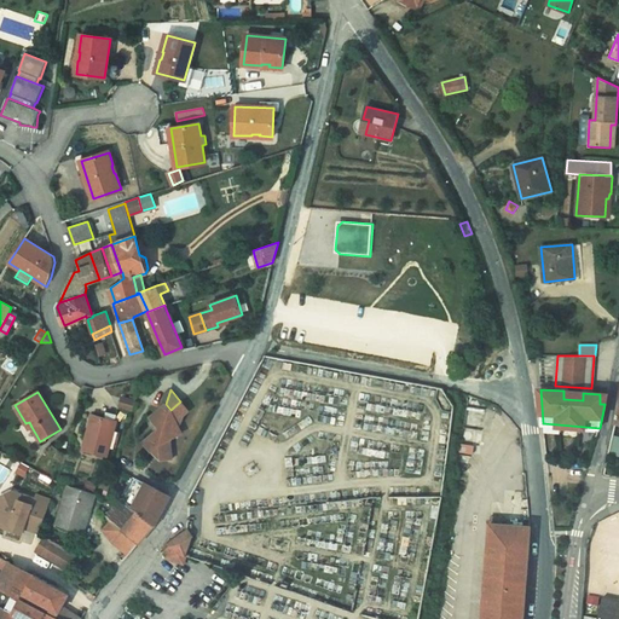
[(136,401),(122,398),(120,406),(133,410),(136,401)]
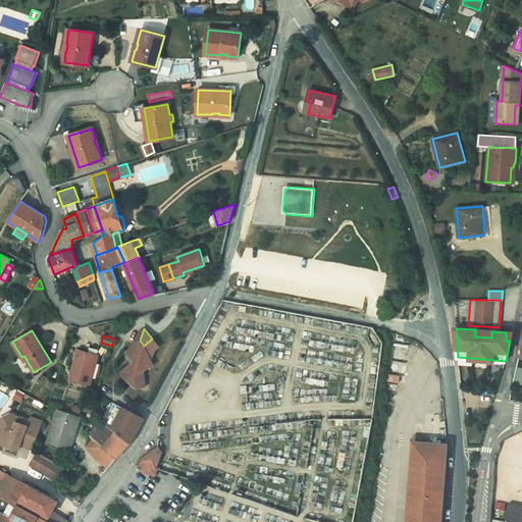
[(126,380),(134,374),(145,387),(143,372),(145,369),(153,365),(149,357),(150,354),(159,347),(152,338),(144,346),(140,341),(126,352),(134,362),(120,373),(126,380)]
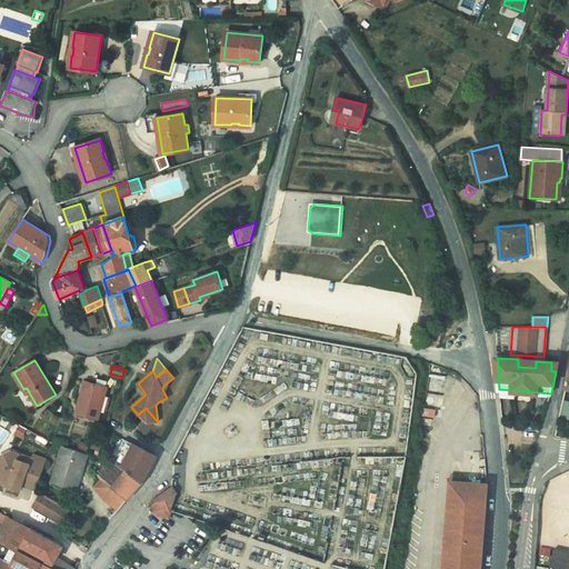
[(86,381),(77,412),(98,419),(107,387),(106,387),(107,381),(98,379),(97,385),(86,381)]
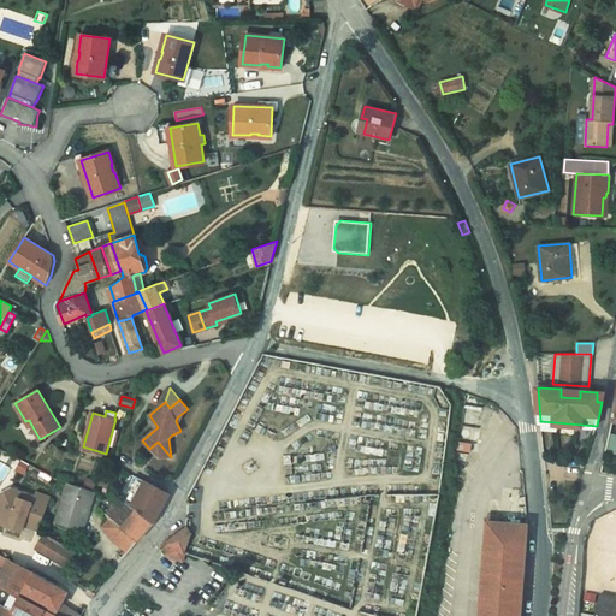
[(615,434),(609,433),(605,450),(615,452),(615,434)]
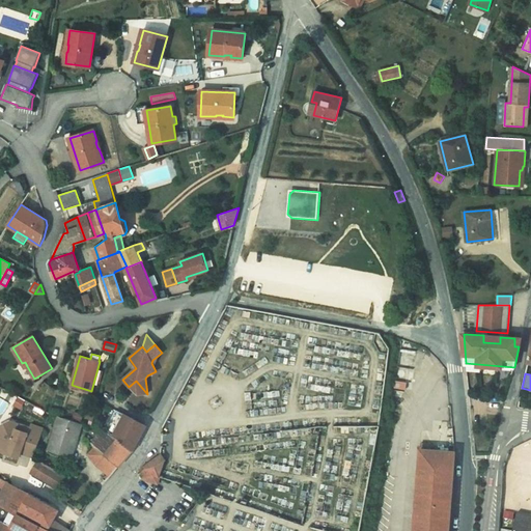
[(147,394),(136,381),(129,387),(138,394),(147,394)]
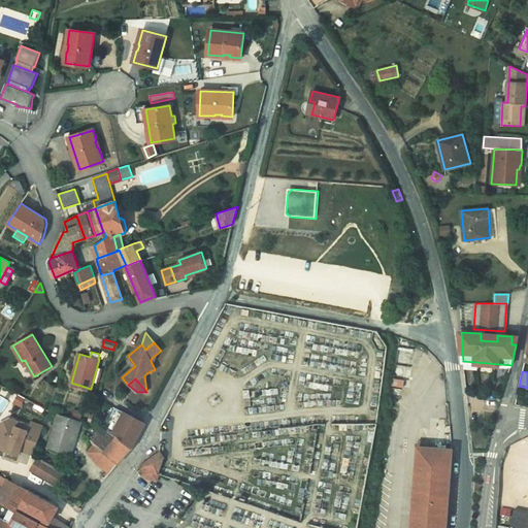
[(24,398),(18,395),(13,402),(20,405),(24,398)]
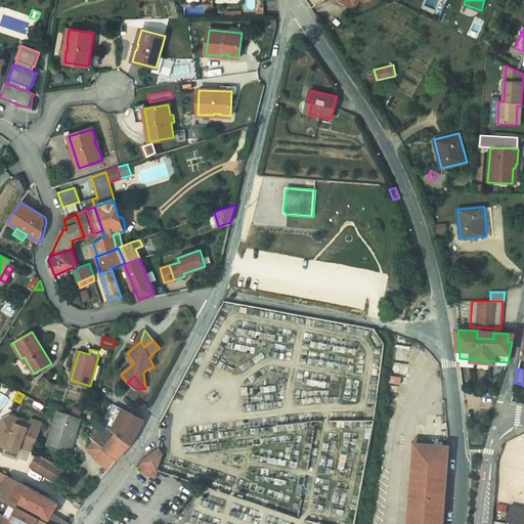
[(115,404),(103,426),(117,434),(130,445),(144,420),(115,404)]
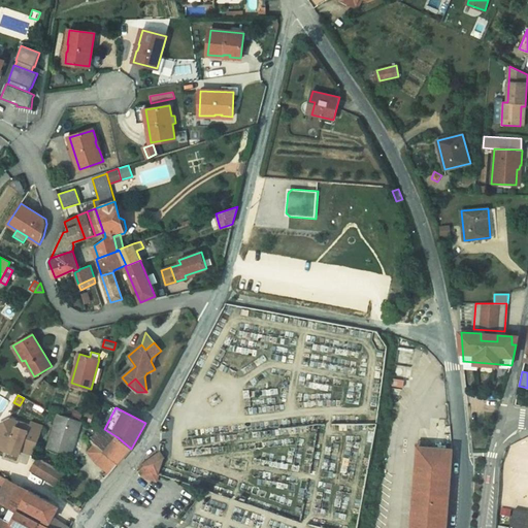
[(83,413),(74,409),(72,417),(80,420),(83,413)]
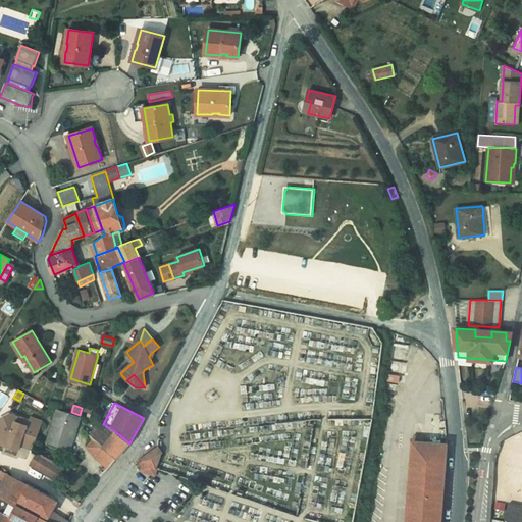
[(69,450),(80,416),(58,410),(47,442),(69,450)]
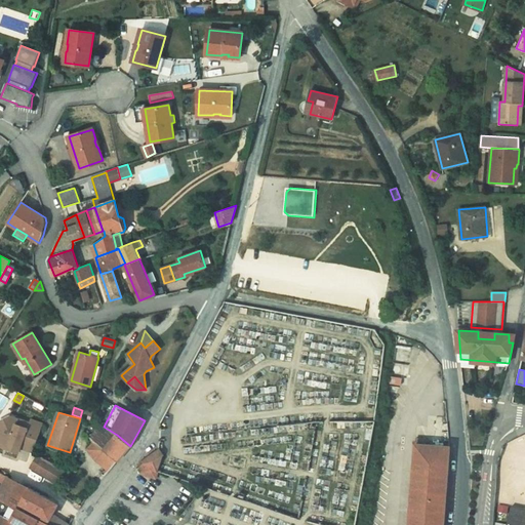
[(10,416),(0,420),(0,431),(0,432),(0,442),(8,445),(7,448),(18,452),(21,447),(33,452),(42,428),(10,416)]
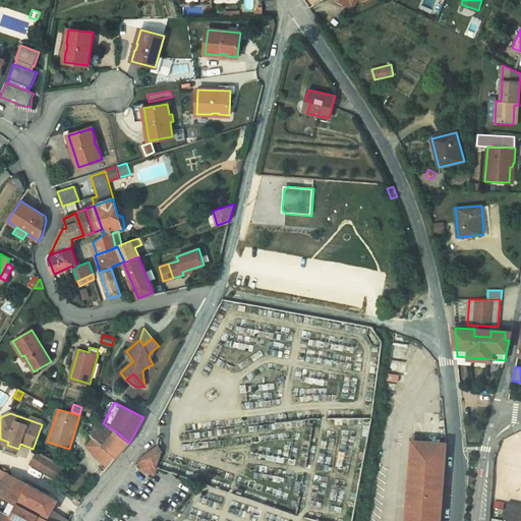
[(116,431),(100,422),(89,436),(94,439),(103,446),(117,457),(129,443),(116,431)]
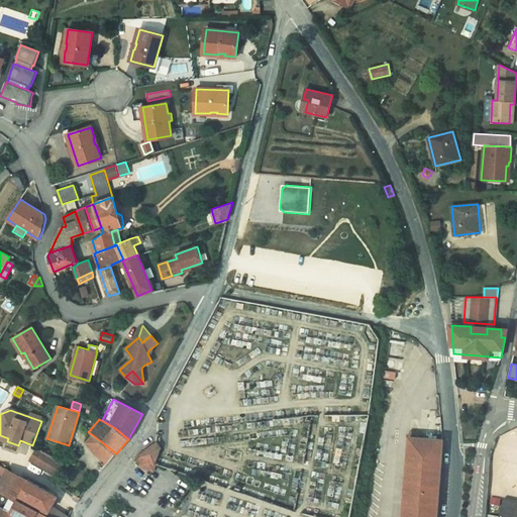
[(436,516),(440,471),(441,467),(440,467),(442,440),(427,439),(418,438),(418,433),(411,432),(403,516),(436,516)]
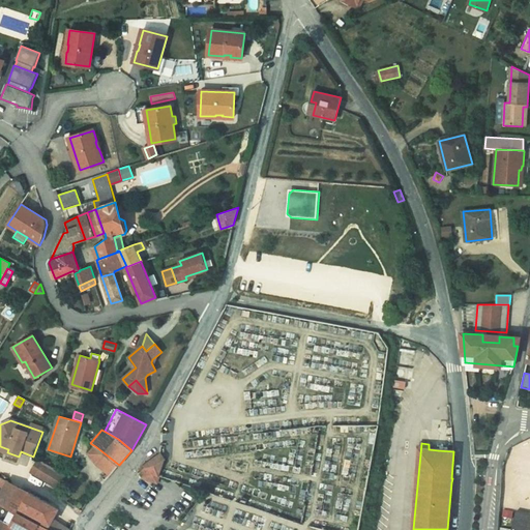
[(95,446),(88,454),(96,463),(105,453),(95,446)]
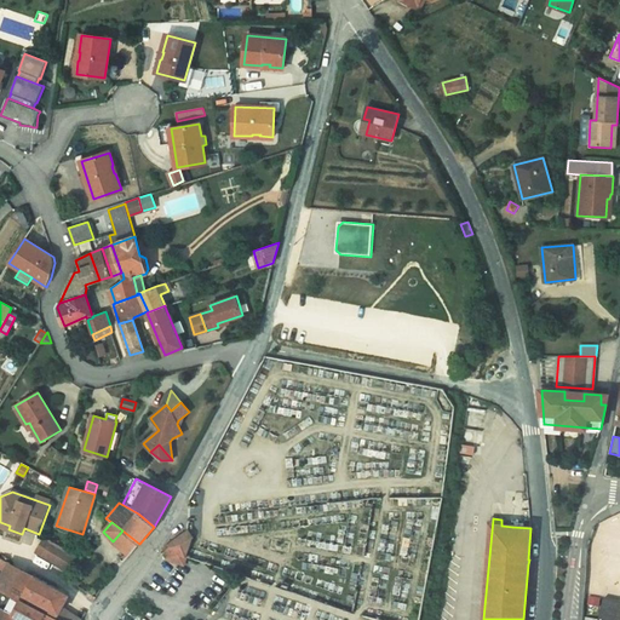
[(193,535),(188,529),(188,530),(164,549),(170,551),(185,556),(193,535)]
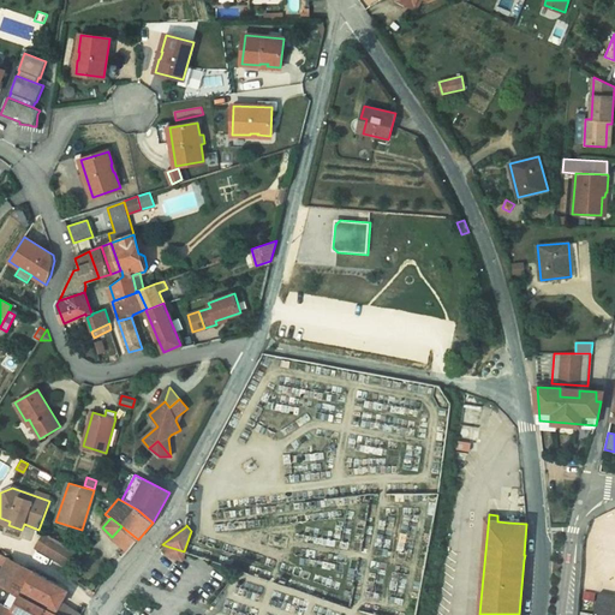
[(138,539),(121,526),(112,537),(129,551),(138,539)]
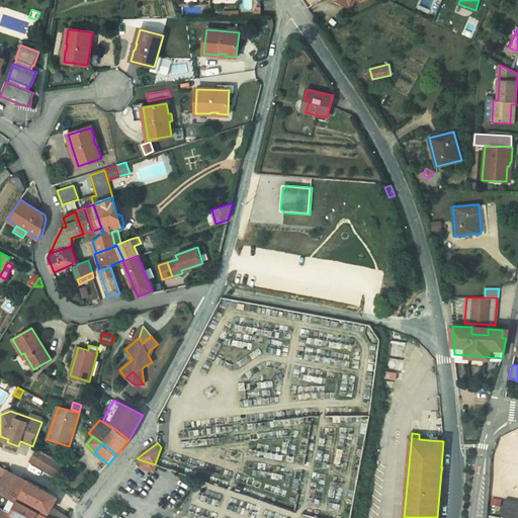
[(38,449),(30,461),(35,464),(42,452),(38,449)]
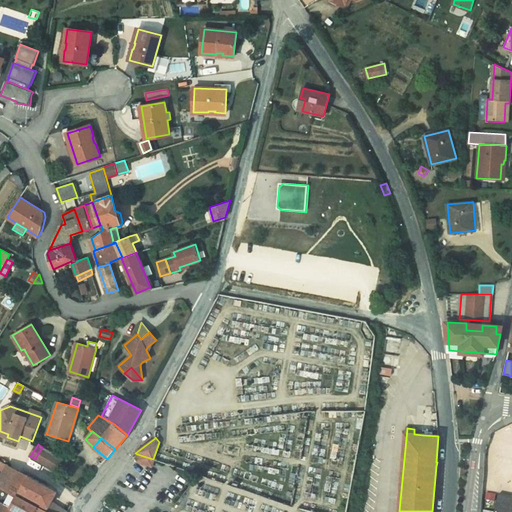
[(63,459),(42,447),(35,459),(56,471),(63,459)]
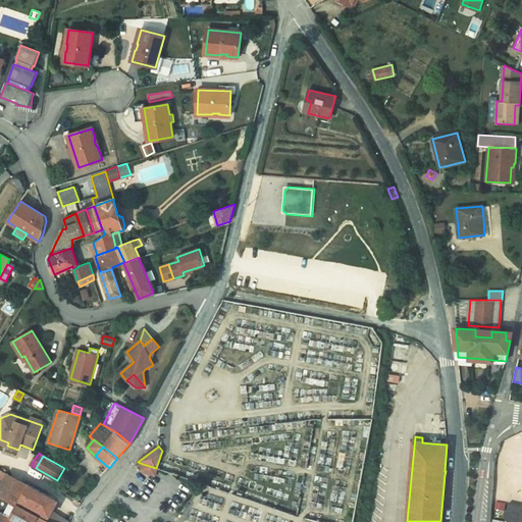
[(156,468),(143,464),(141,471),(155,475),(158,468),(156,468)]
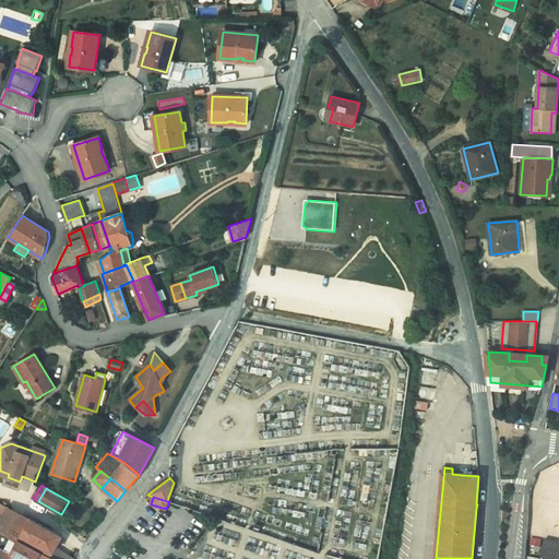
[(73,507),(70,503),(59,521),(72,528),(74,524),(66,520),(73,507)]
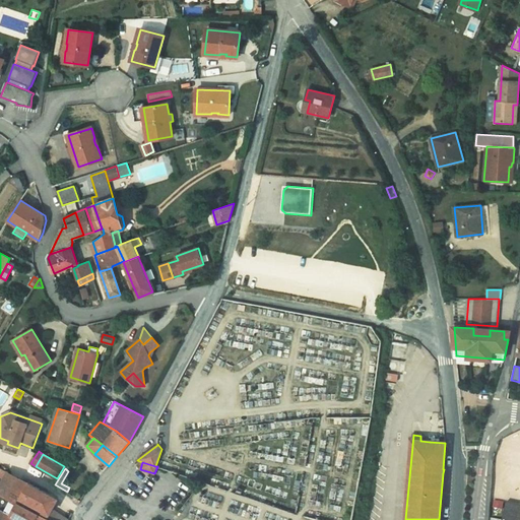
[(52,509),(58,499),(28,482),(26,485),(7,475),(8,472),(3,469),(0,474),(0,476),(4,479),(0,485),(0,493),(17,503),(39,514),(50,519),(53,519),(56,516),(50,513),(52,509)]
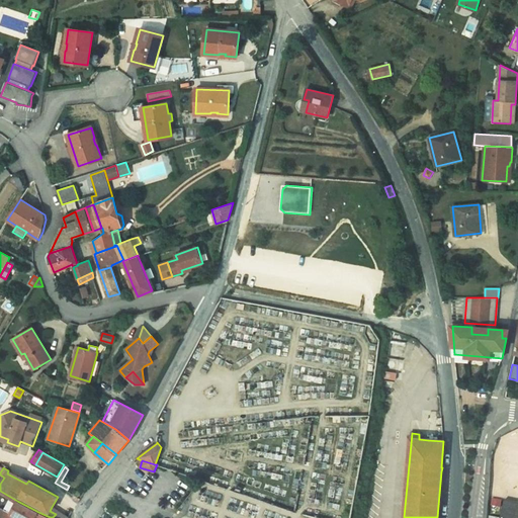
[(28,481),(8,470),(7,473),(26,484),(28,481)]
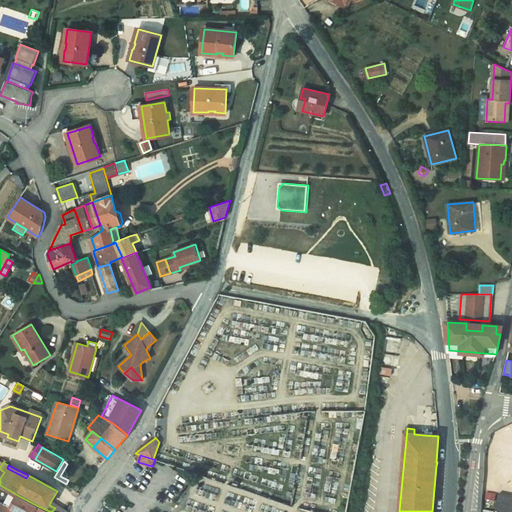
[(10,494),(4,504),(10,507),(16,497),(10,494)]
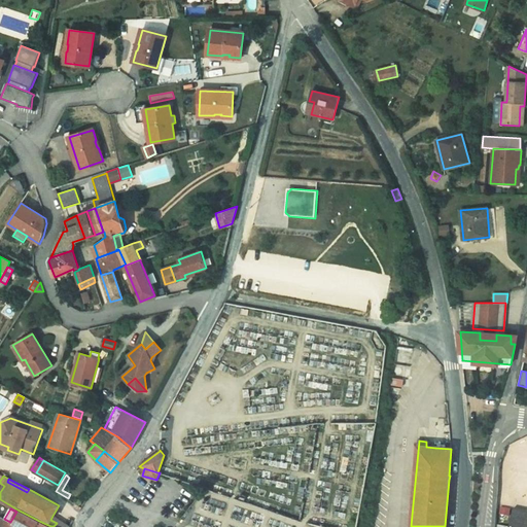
[(510,526),(526,526),(526,511),(514,508),(510,526)]
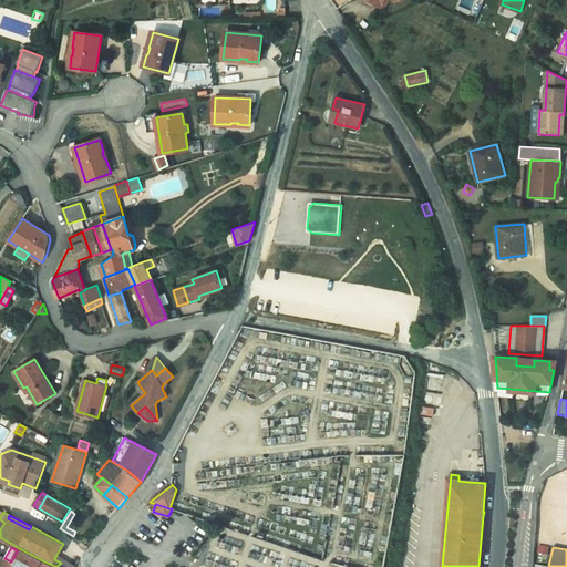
[(20,566),(38,566),(39,566),(42,560),(19,548),(18,550),(11,562),(19,566),(20,566)]
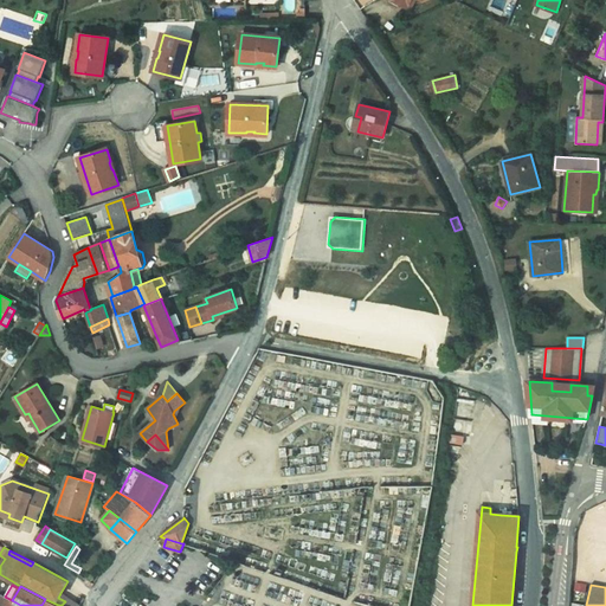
[(79,605),(81,605),(60,593),(58,598),(65,601),(62,605),(79,605)]
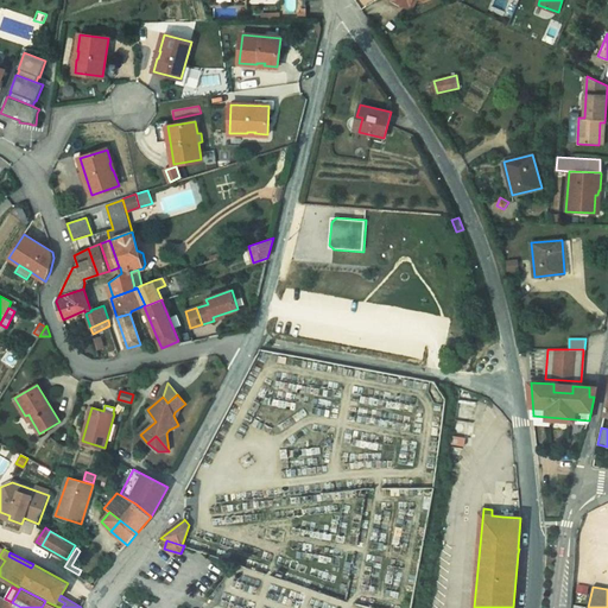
[(5,599),(0,596),(0,607),(19,607),(20,607),(12,602),(5,599)]
